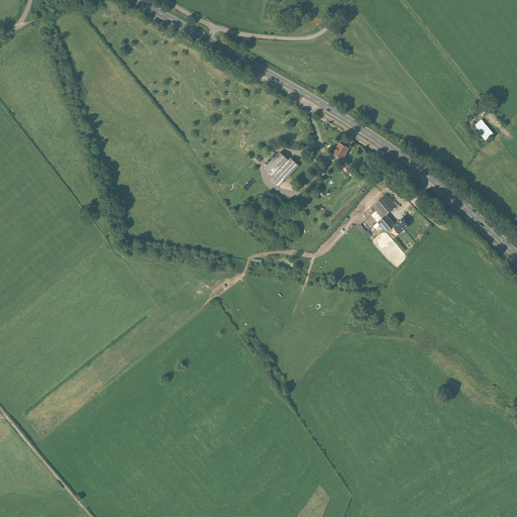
[(490,129),(482,120),(474,127),(482,136),(485,134),(488,131),(490,129)]
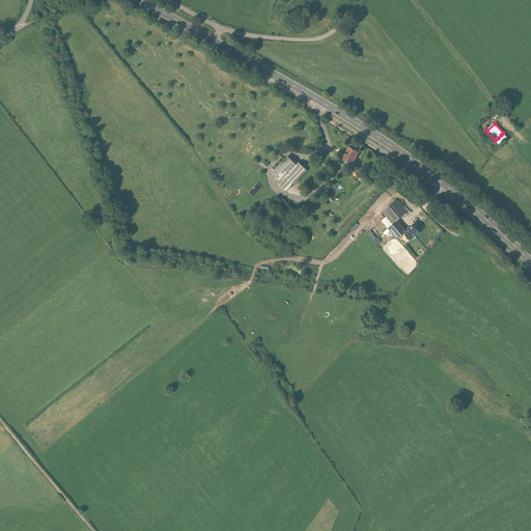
[(359,152),(348,147),(342,159),(353,165),(359,152)]
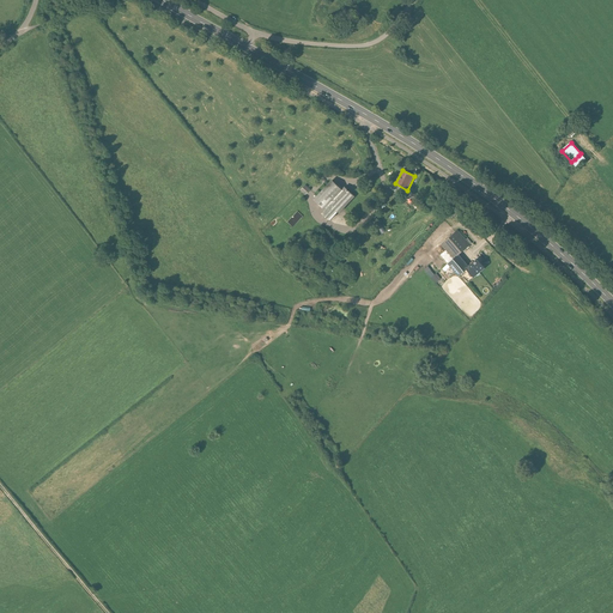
[(314,200),(325,210),(341,192),(332,181),(314,200)]
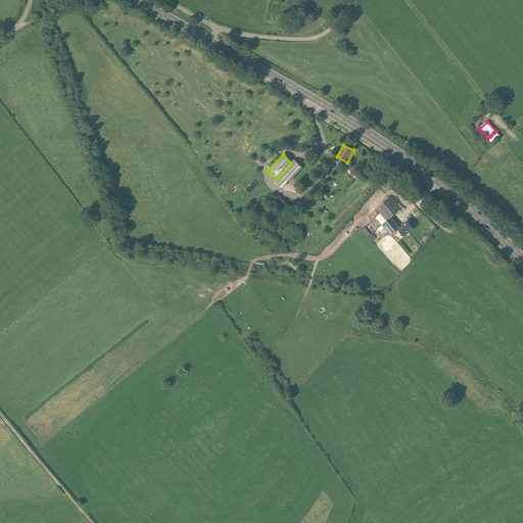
[(294,160),(291,163),(277,179),(274,182),(281,188),(288,181),(289,182),(302,169),(294,160)]
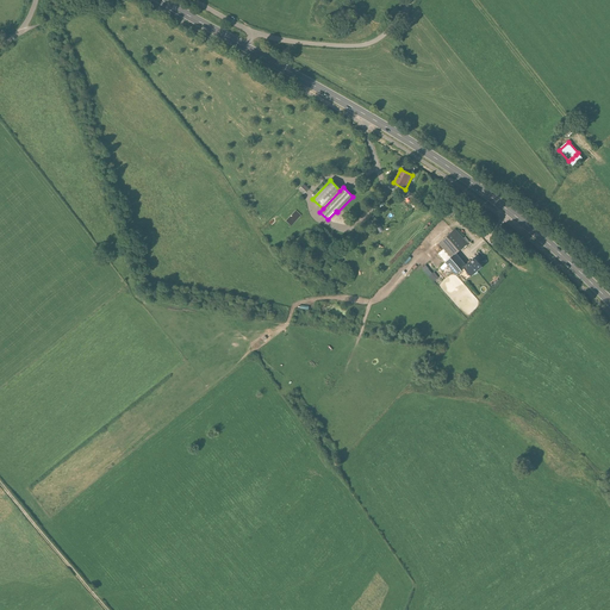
[(300,216),(296,211),(286,222),(291,226),(300,216)]
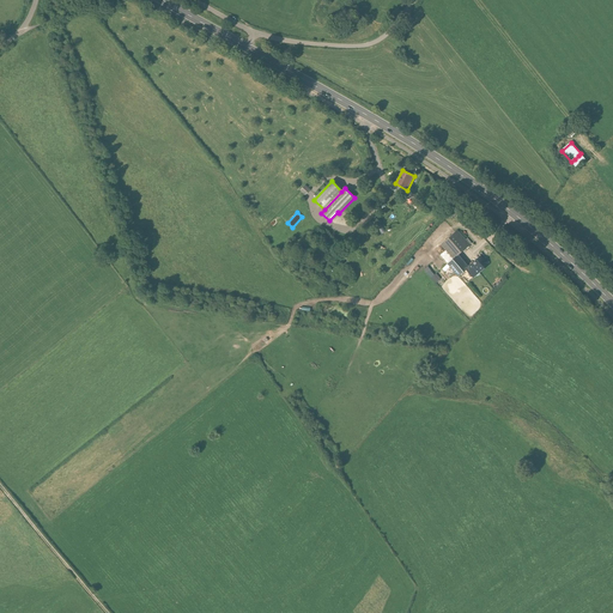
[(374,226),(382,234),(387,230),(378,222),(374,226)]
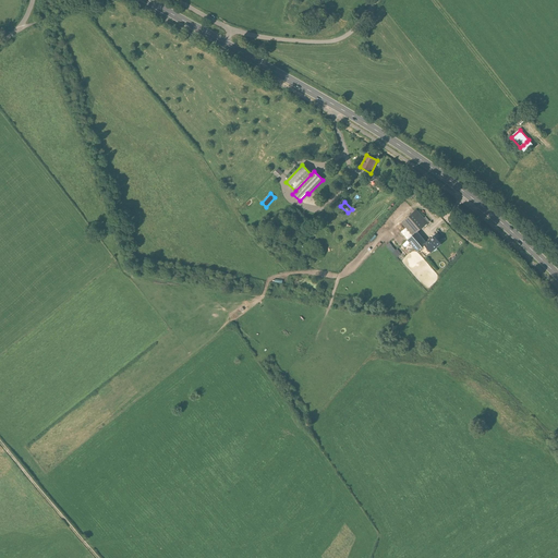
[(424,219),(415,210),(402,222),(407,228),(413,234),(416,232),(417,232),(427,223),(424,219)]
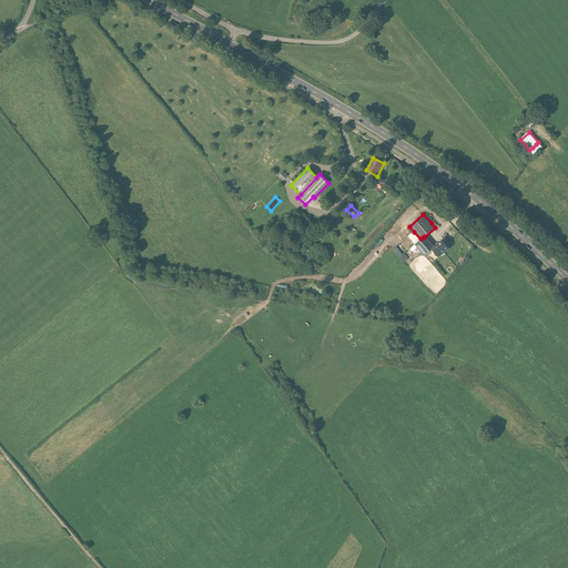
[(408,237),(415,244),(421,239),(414,232),(408,237)]
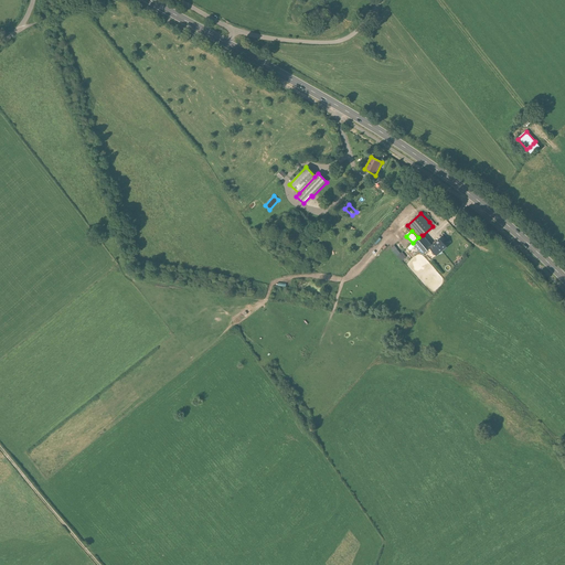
[(423,254),(429,248),(432,246),(423,235),(422,235),(418,237),(413,243),(423,254)]
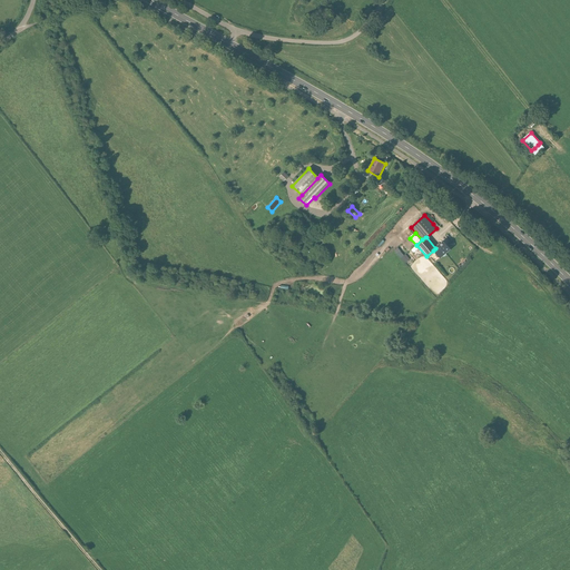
[(443,242),(435,248),(433,251),(440,258),(450,249),(443,242)]
